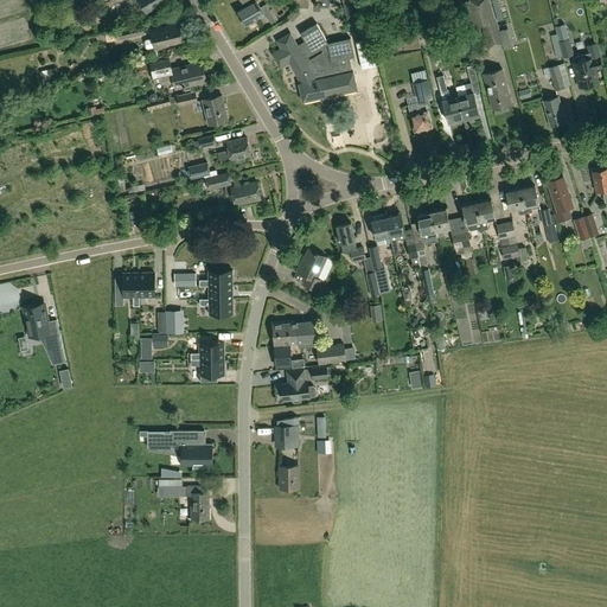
[(93,0),(95,8),(108,6),(109,13),(115,12),(113,1),(116,0),(93,0)]
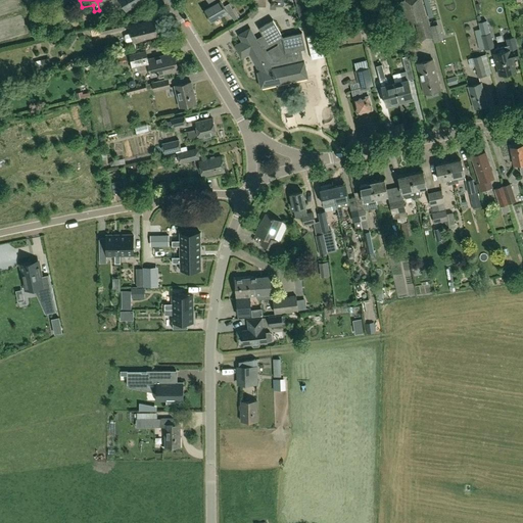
[(144,0),(119,0),(127,11),(145,1),(144,0)]
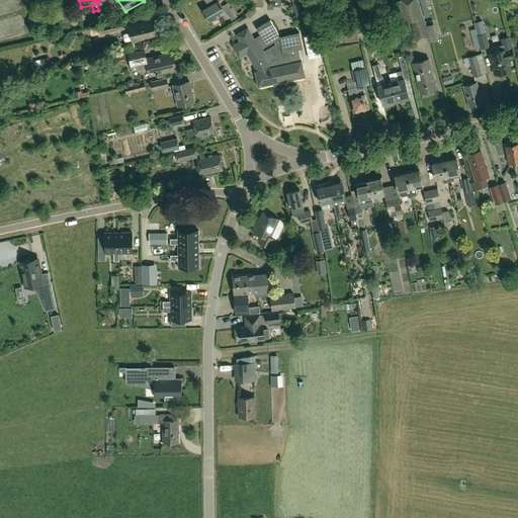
[(202,10),(209,21),(225,12),(232,19),(235,18),(227,4),(222,6),(218,0),(204,0),(206,3),(207,2),(209,6),(202,10)]
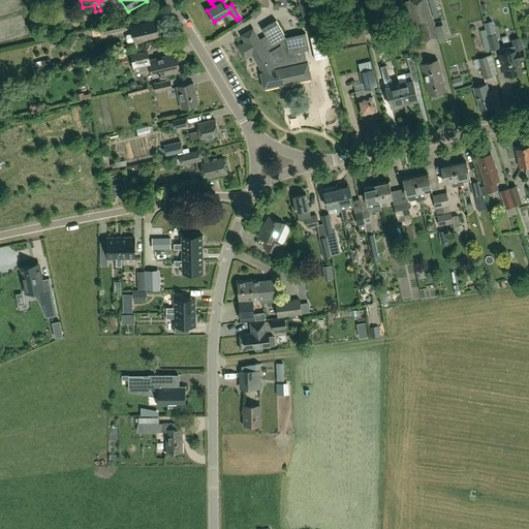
[(435,26),(433,18),(431,18),(427,0),(408,0),(409,0),(405,1),(411,25),(419,22),(425,42),(438,39),(435,26)]
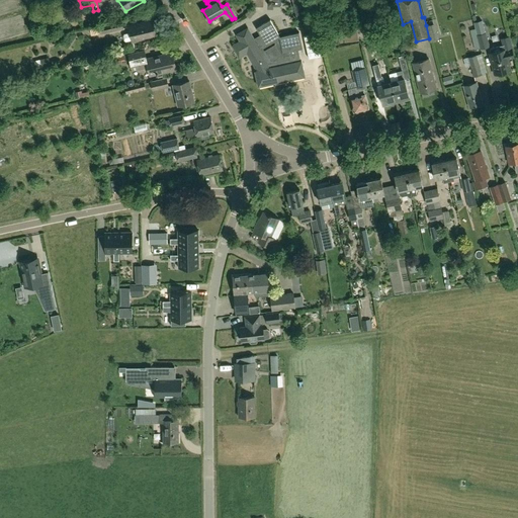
[(429,17),(424,0),(420,0),(425,18),(429,17)]
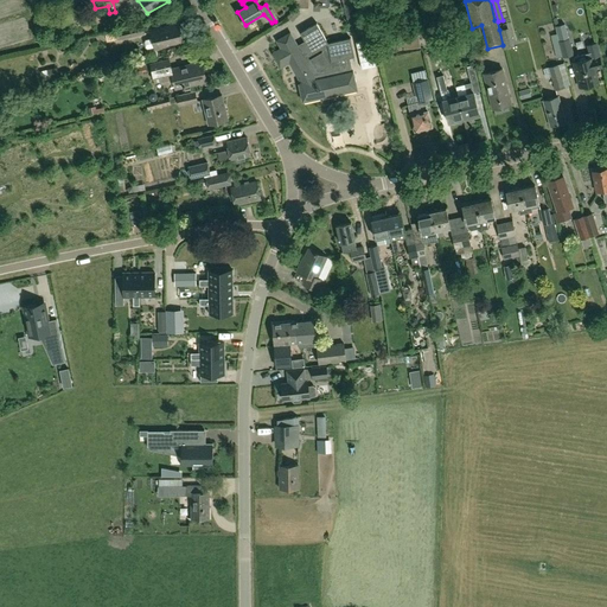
[(516,0),(502,0),(505,17),(518,14),(516,0)]
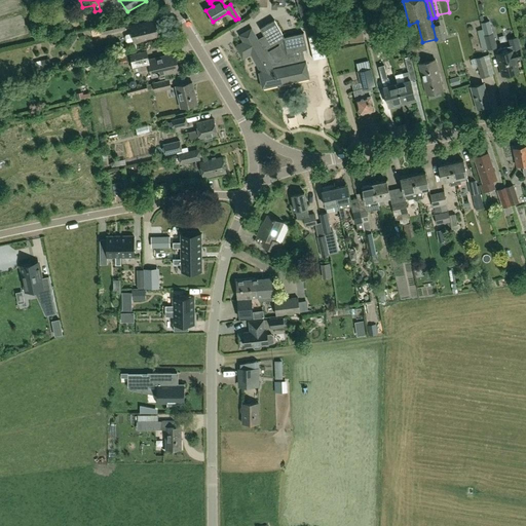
[(125,29),(123,21),(104,26),(106,34),(125,29)]
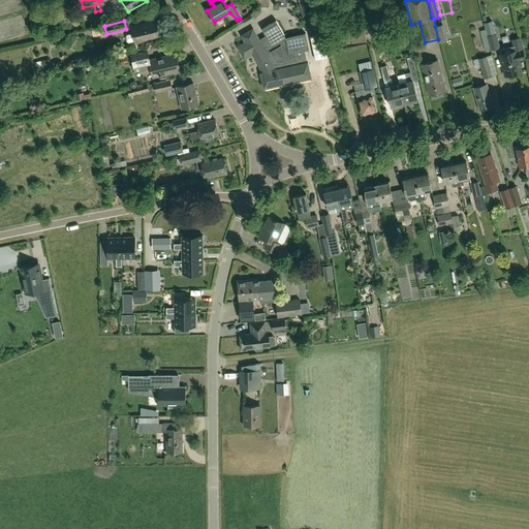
[(132,26),(135,42),(160,37),(156,21),(132,26)]
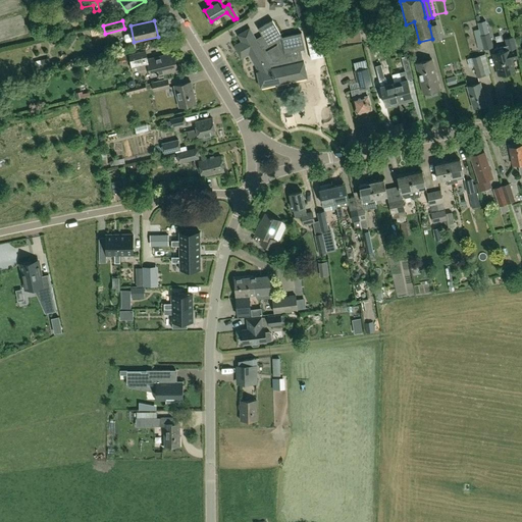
[(257,72),(261,88),(307,77),(304,61),(301,61),(299,50),(305,48),(302,33),(282,37),(272,20),(259,28),(263,37),(257,41),(250,29),(239,35),(242,41),(235,46),(242,58),(249,54),(259,70),(257,72)]
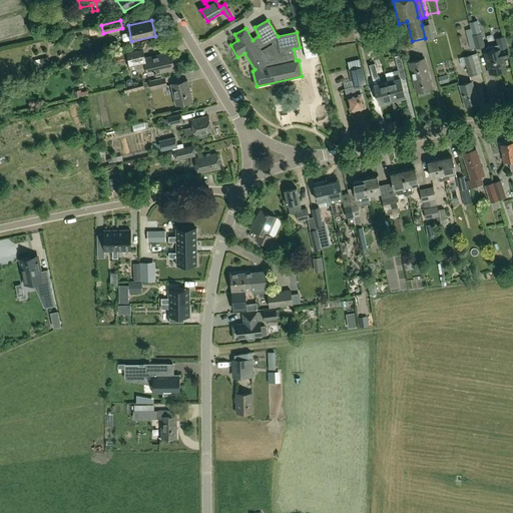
[(469,22),(471,28),(476,48),(485,46),(481,33),(479,33),(476,20),(469,22)]
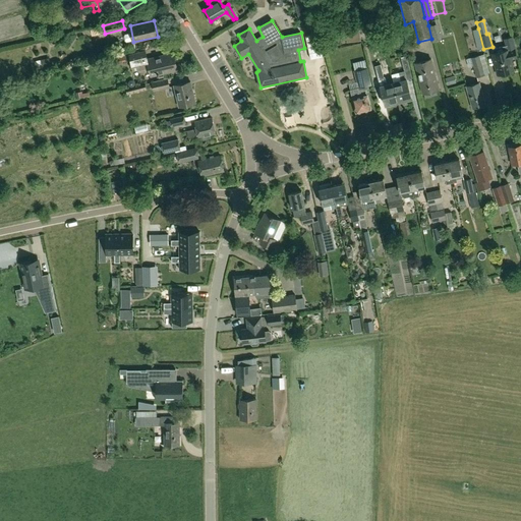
[(437,23),(428,25),(431,39),(432,42),(442,40),(437,23)]
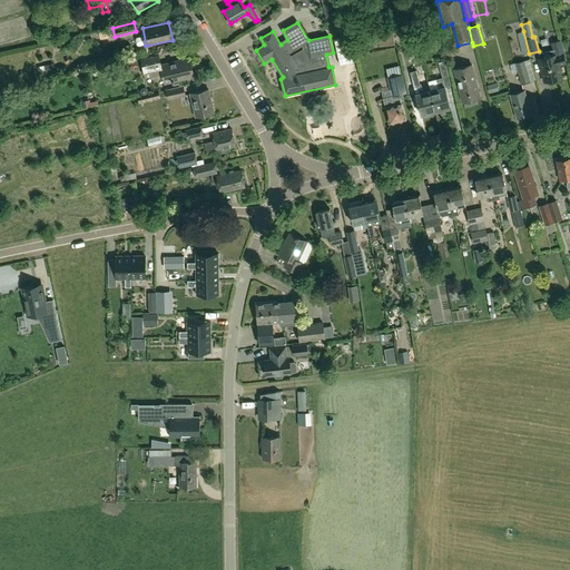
[(321,37),(332,33),(331,27),(320,29),(321,37)]
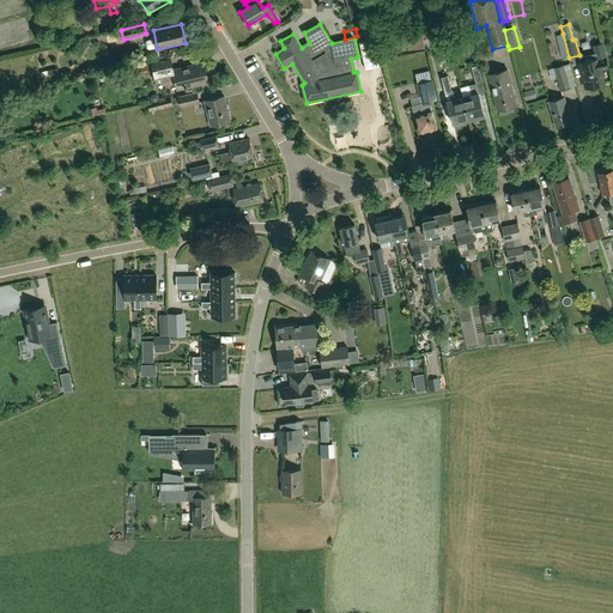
[(569,58),(563,34),(556,36),(562,59),(569,58)]
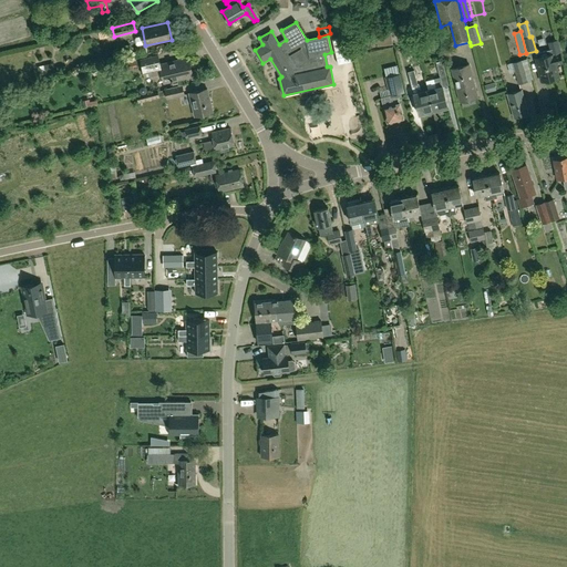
[(378,47),(392,44),(391,34),(375,37),(378,47)]
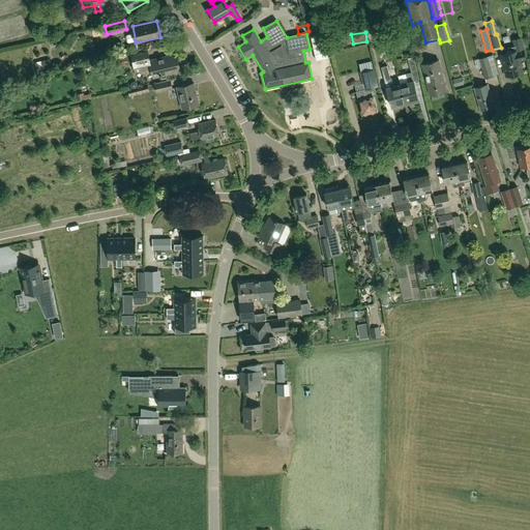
[(501,54),(506,76),(522,72),(519,60),(525,58),(524,51),(521,37),(512,39),(514,51),(501,54)]
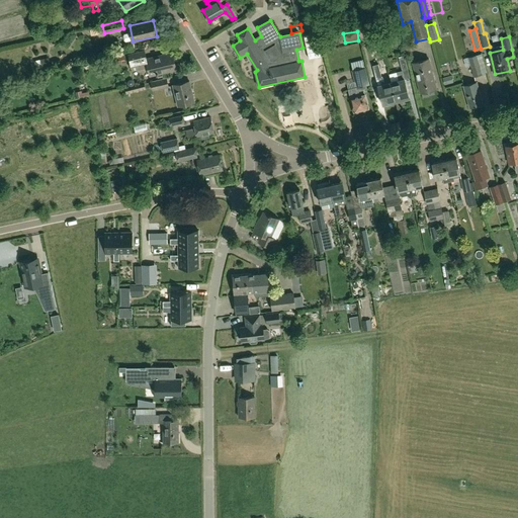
[(415,50),(413,38),(403,40),(405,52),(415,50)]
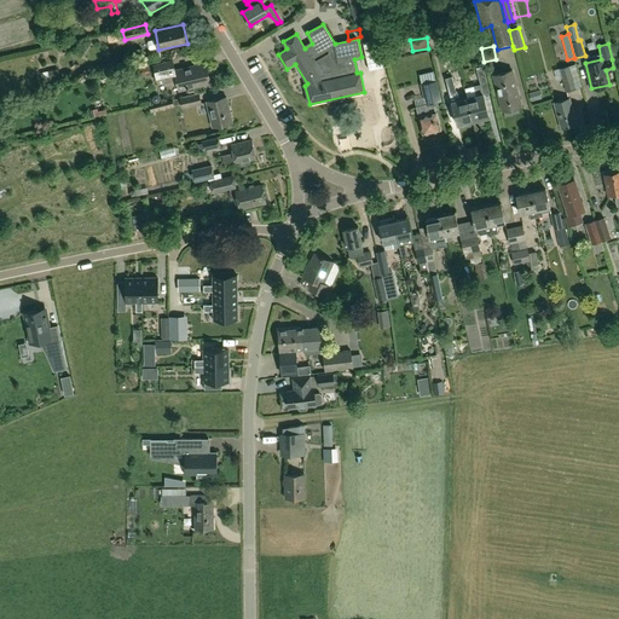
[(179,91),(210,84),(206,63),(175,70),(173,62),(154,65),(158,85),(177,80),(179,91)]
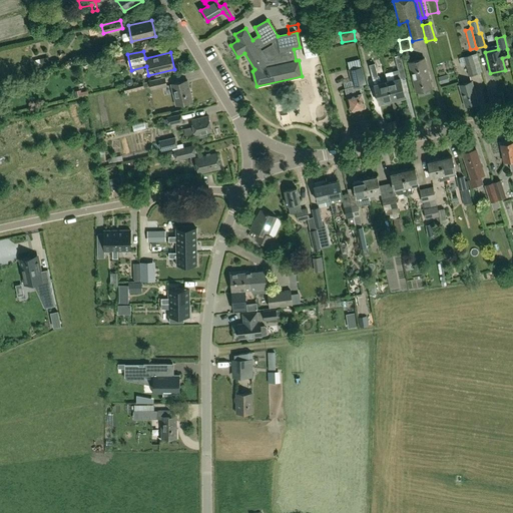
[(464,57),(469,76),(482,72),(477,53),(464,57)]
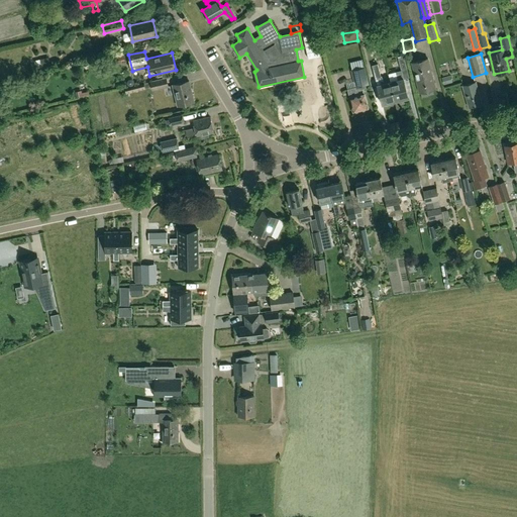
[(371,62),(370,57),(357,60),(359,65),(371,62)]
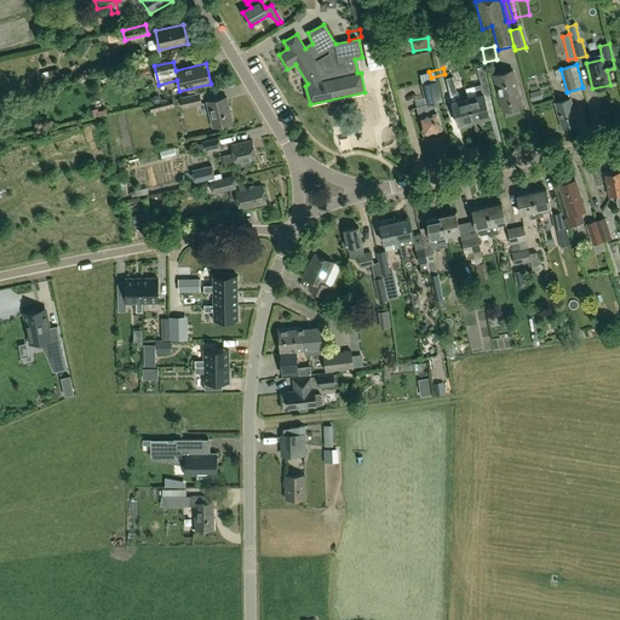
[(58,69),(41,73),(44,86),(55,84),(55,80),(61,79),(58,69)]
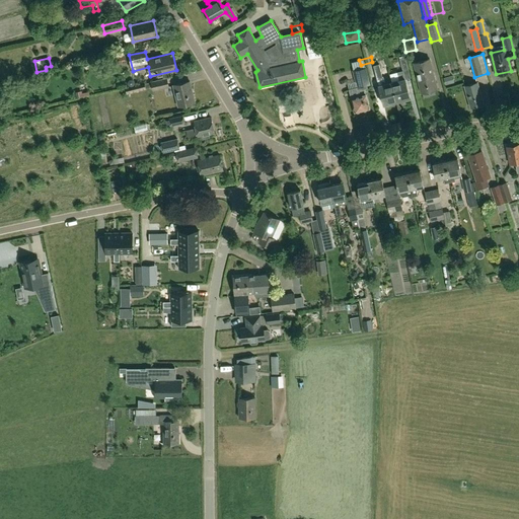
[(409,69),(405,58),(399,59),(402,71),(409,69)]
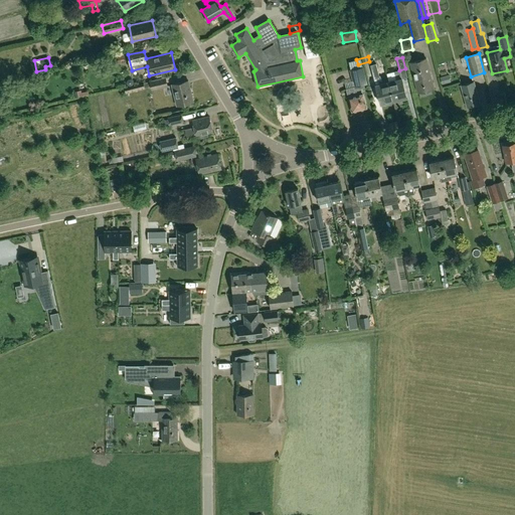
[(426,58),(410,62),(418,93),(434,89),(426,58)]
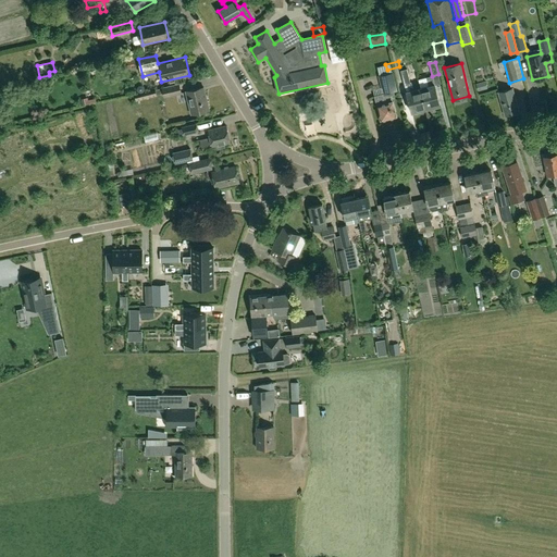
[(425,109),(421,88),(412,90),(410,82),(407,69),(400,70),(405,83),(411,112),(425,109)]
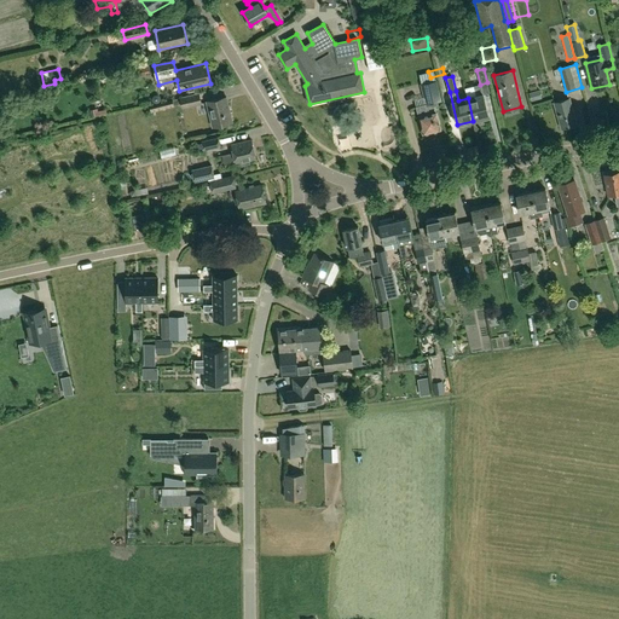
[(427,104),(416,106),(417,111),(420,111),(421,116),(418,116),(423,134),(440,129),(437,113),(434,105),(438,104),(438,102),(441,100),(437,81),(422,85),(427,104)]
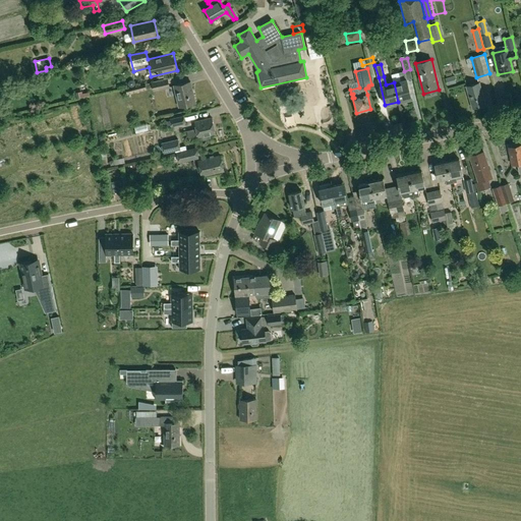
[(394,82),(398,102),(411,99),(405,71),(399,72),(401,80),(394,82)]
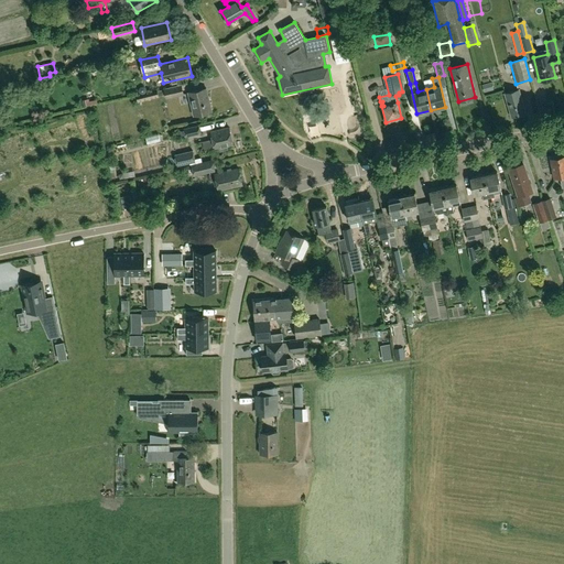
[(484,91),(494,89),(491,82),(481,85),(484,91)]
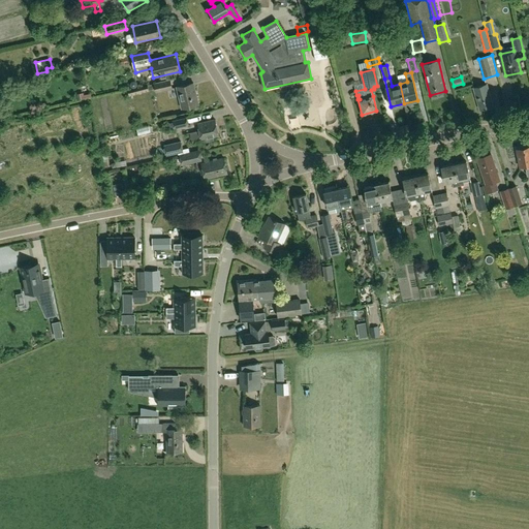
[(156,93),(173,89),(170,80),(147,85),(147,86),(128,90),(129,96),(149,91),(149,90),(154,89),(156,93)]
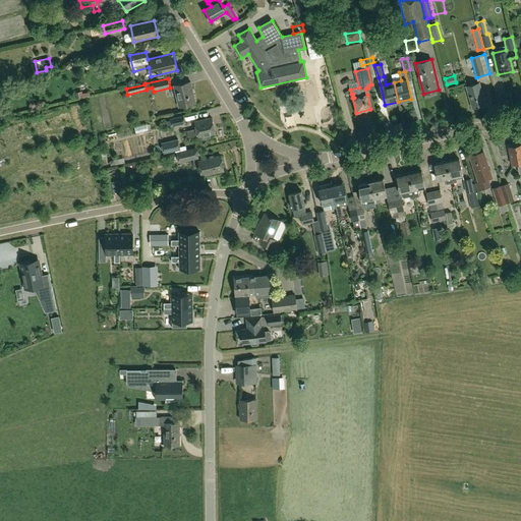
[(179,107),(195,103),(190,81),(174,85),(179,107)]
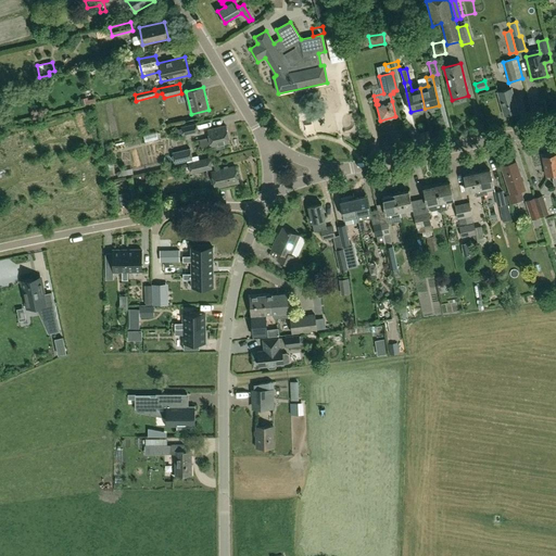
[(512,88),(497,92),(504,115),(518,112),(512,88)]
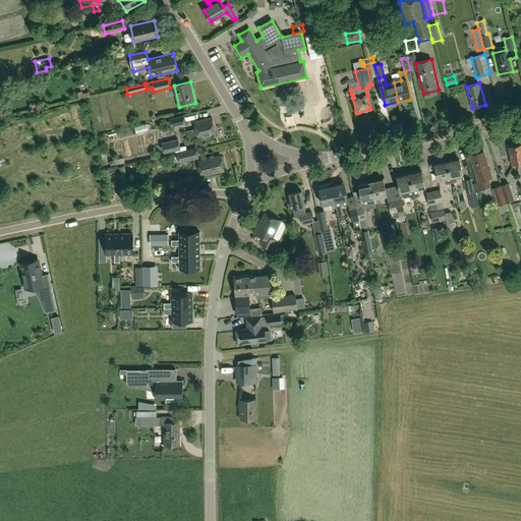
[(171,127),(185,123),(183,115),(169,119),(171,127)]
